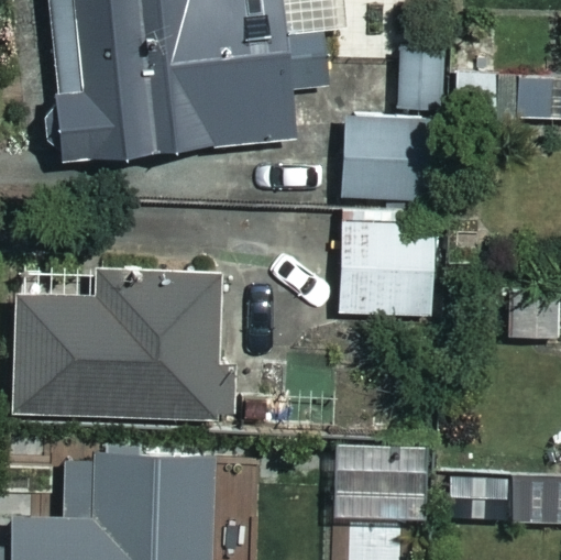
[(328,0),(47,0),(58,157),(290,142),(287,90),(334,87),(328,0)]
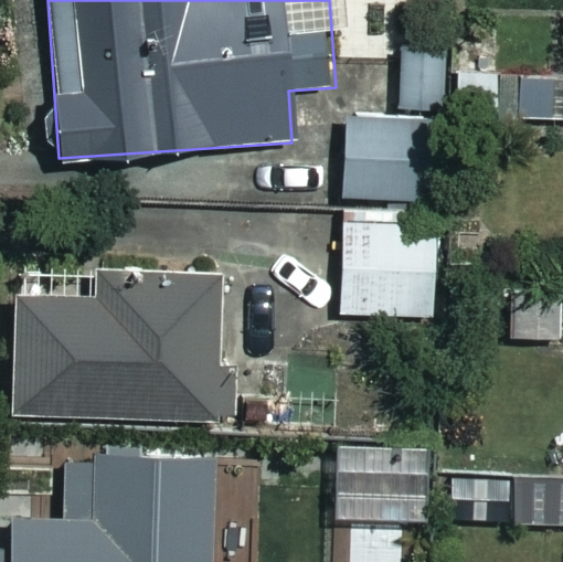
[(562,74),(562,34),(474,34),(474,74),(562,74)]
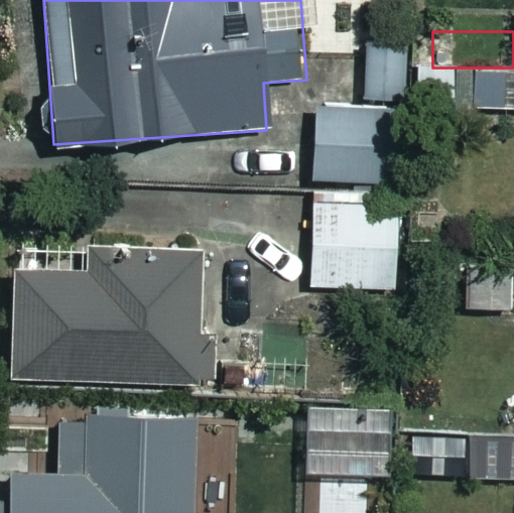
[(406,46),(367,44),(365,96),(404,98),(406,46)]
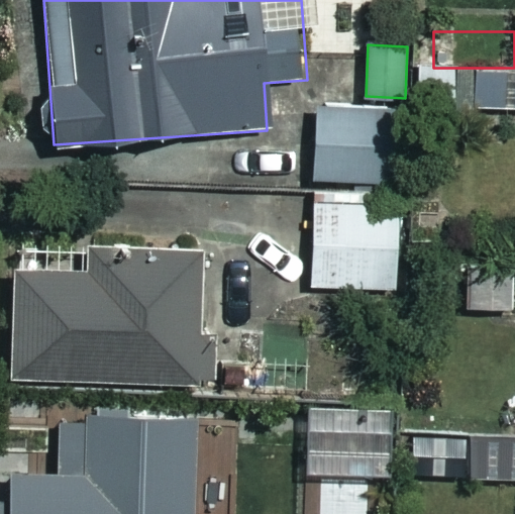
[(514,68),(433,68),(433,120),(514,120),(514,68)]
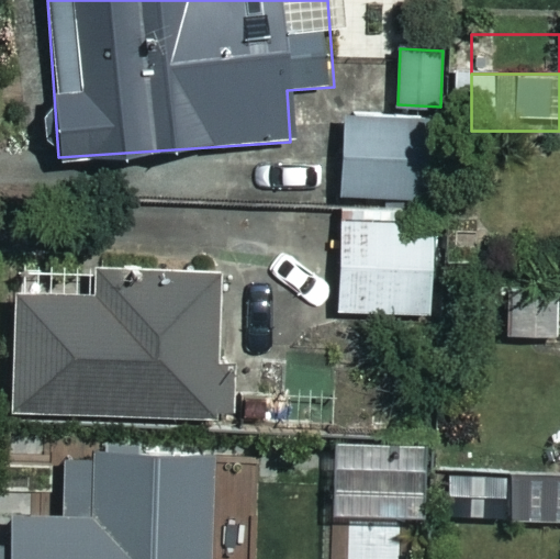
[(396,121),(344,118),(339,192),(392,196),(396,121)]
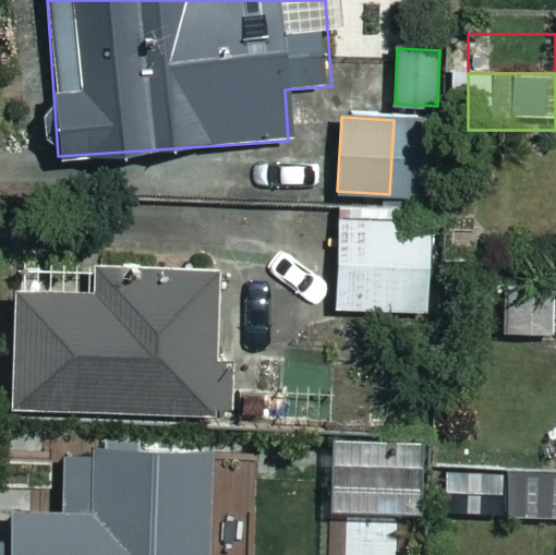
[(431,213),(340,208),(336,310),(426,314),(431,213)]
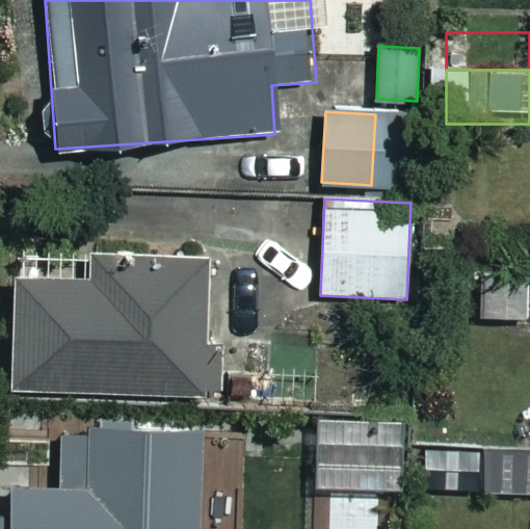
[(205,264),(94,262),(93,279),(12,278),(10,390),(218,395),(219,346),(203,346),(205,264)]
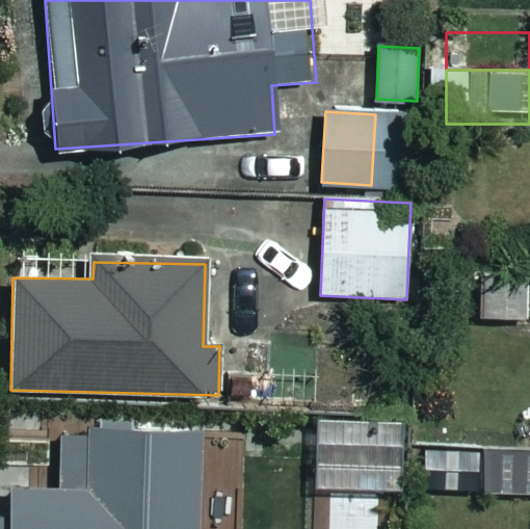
[(529,272),(480,273),(481,320),(529,319),(529,272)]
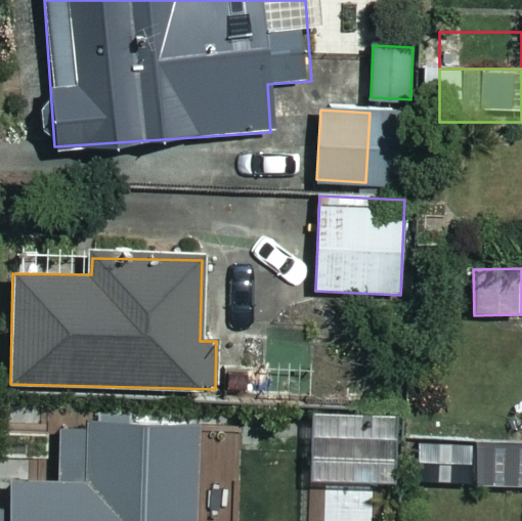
[(197,520),(197,423),(60,423),(60,482),(11,482),(11,509),(0,508),(0,520),(197,520)]
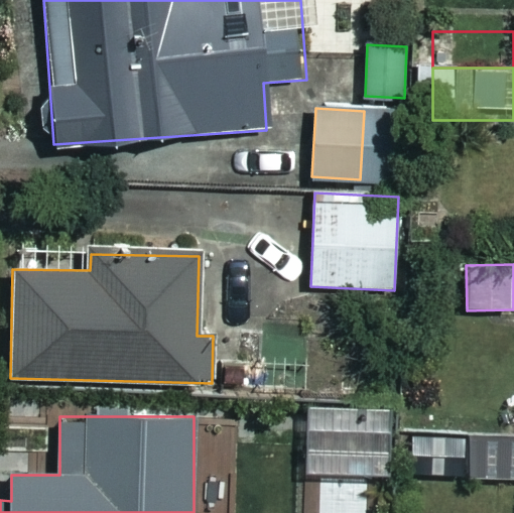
[(513,431),(455,428),(453,479),(513,481),(513,431)]
